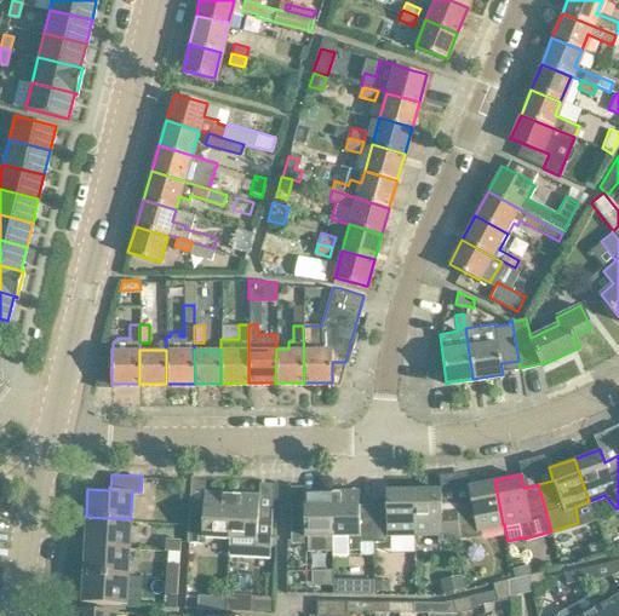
[(480,529),(503,524),(494,479),(468,485),(470,499),(456,500),(459,537),(480,536),(480,529)]
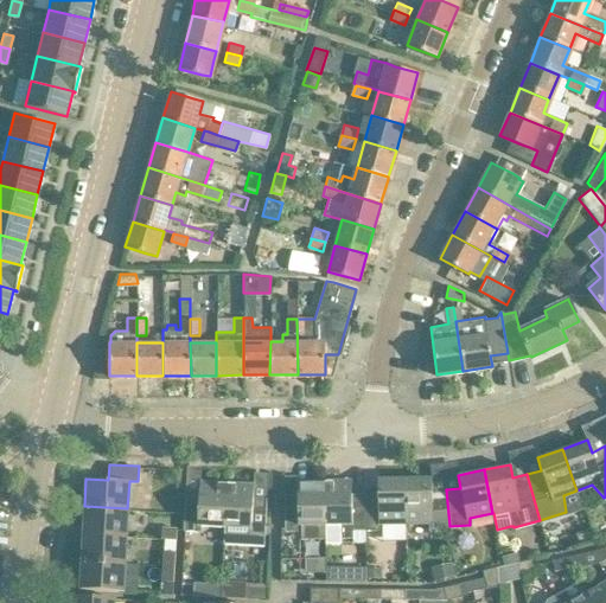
[(381,523),(404,523),(404,478),(377,479),(377,492),(364,492),(364,528),(381,528),(381,523)]
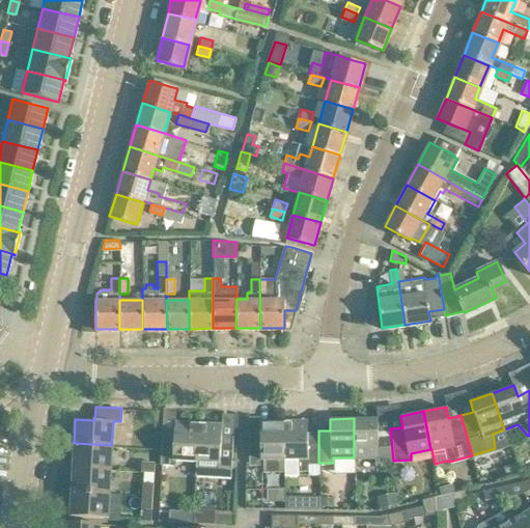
[(393,461),(390,428),(377,429),(377,418),(354,418),(354,457),(374,456),(375,463),(393,461)]
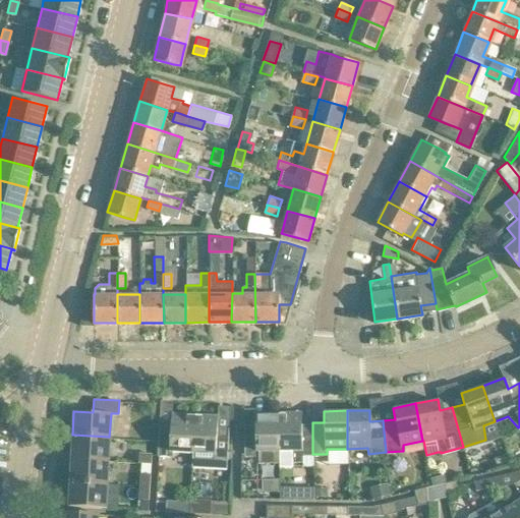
[(312,454),(312,422),(301,422),(300,411),(278,412),(278,450),(278,461),(279,466),(291,466),(291,461),(301,461),(301,465),(312,465),(312,454)]
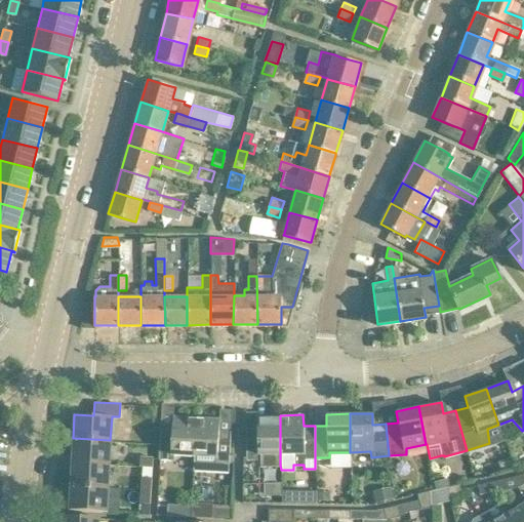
[(194,454),(196,416),(172,415),(172,427),(160,427),(158,458),(172,458),(173,453),(193,454),(194,454)]
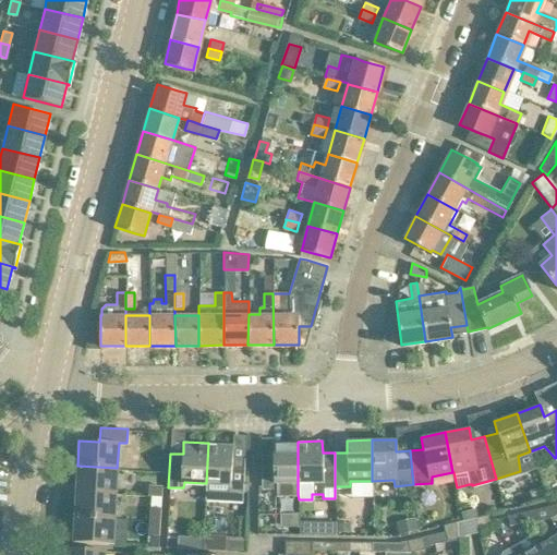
[(277,494),(298,494),(298,482),(298,442),(273,442),(274,454),(261,454),(261,489),(276,487),(277,494)]
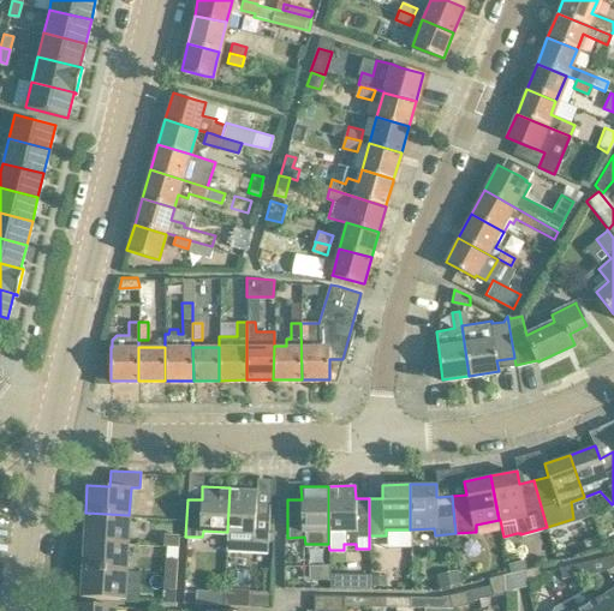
[(225,546),(250,547),(267,549),(269,503),(256,503),(256,489),(230,487),(227,532),(226,532),(225,546)]
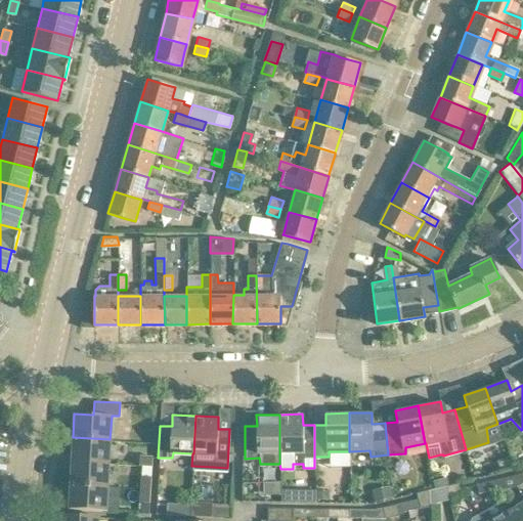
[(109,463),(110,439),(73,437),(72,461),(109,463)]
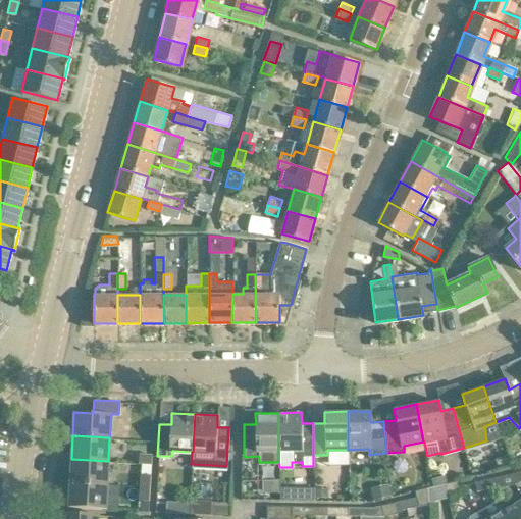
[(151,462),(152,454),(140,453),(139,461),(151,462)]
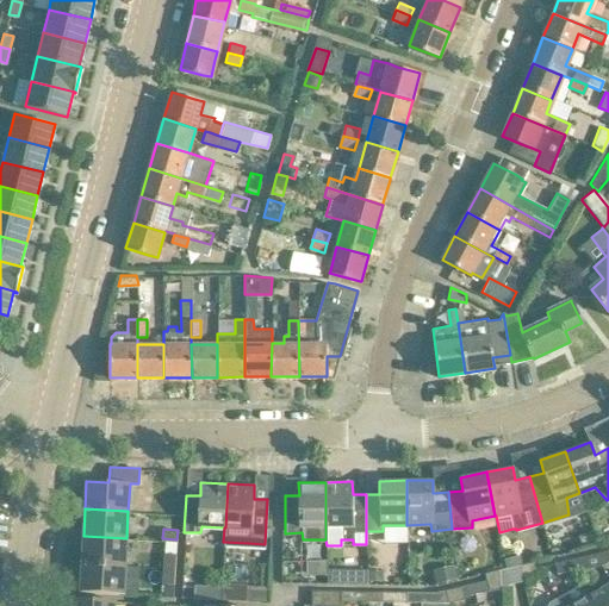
[(592,531),(579,536),(583,548),(596,543),(592,531)]
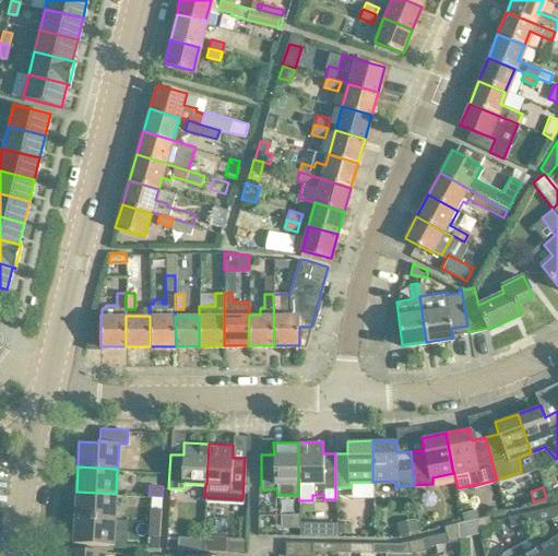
[(115,519),(116,494),(76,492),(74,517),(115,519)]
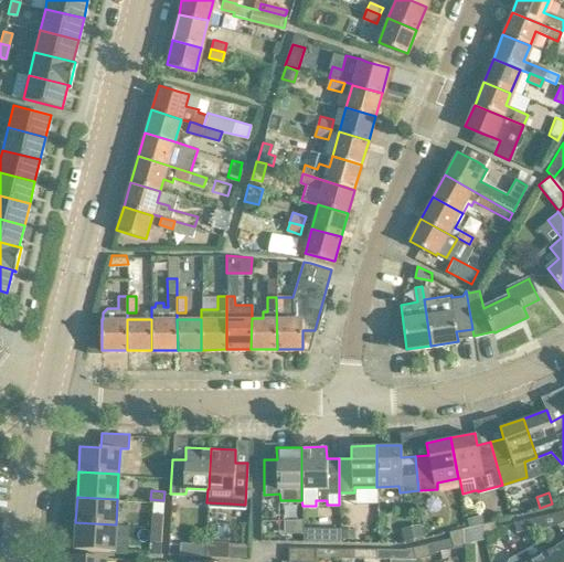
[(149,526),(161,527),(162,515),(150,513),(149,526)]
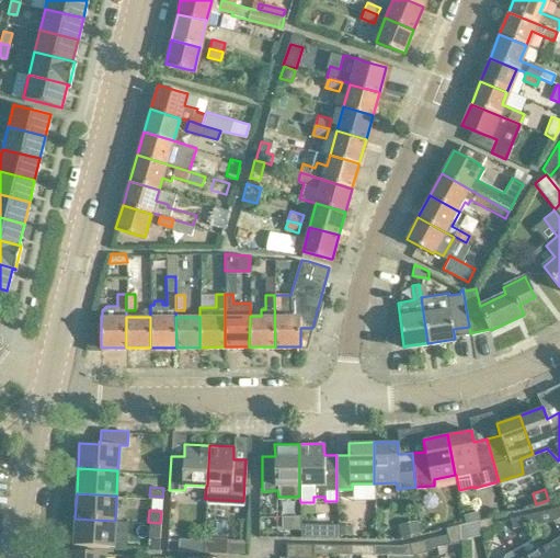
[(523,514),(526,524),(541,520),(538,510),(523,514)]
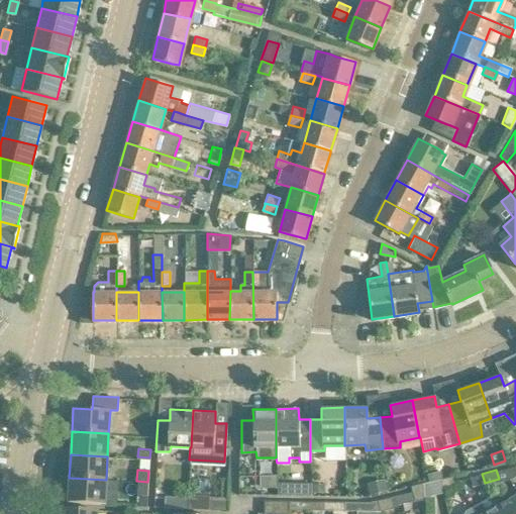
[(440,471),(427,474),(429,481),(439,478),(442,477),(440,471)]
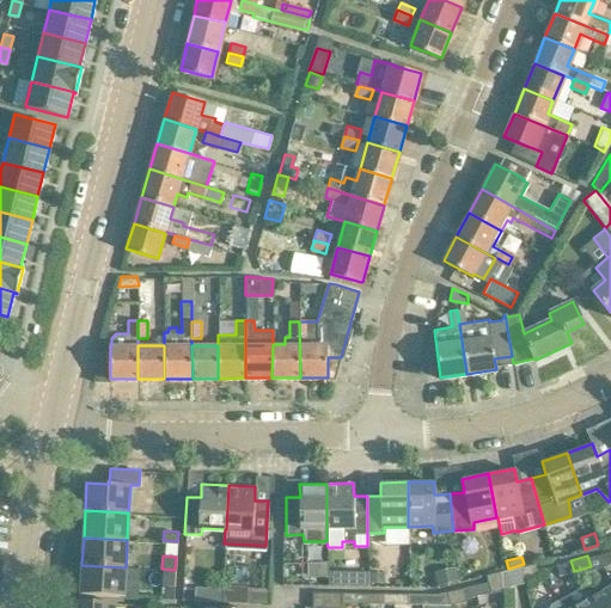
[(549,578),(574,571),(570,560),(545,567),(549,578)]
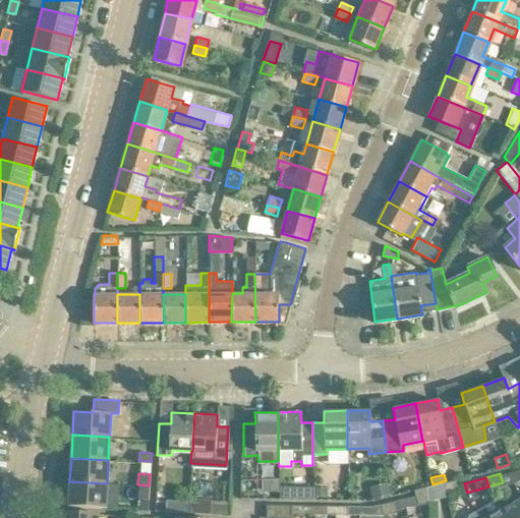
[(443,481),(445,491),(457,487),(455,478),(446,480),(443,481)]
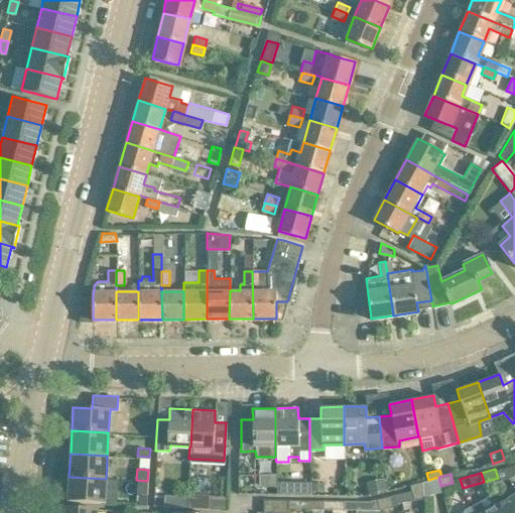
[(105,503),(106,479),(69,477),(68,500),(105,503)]
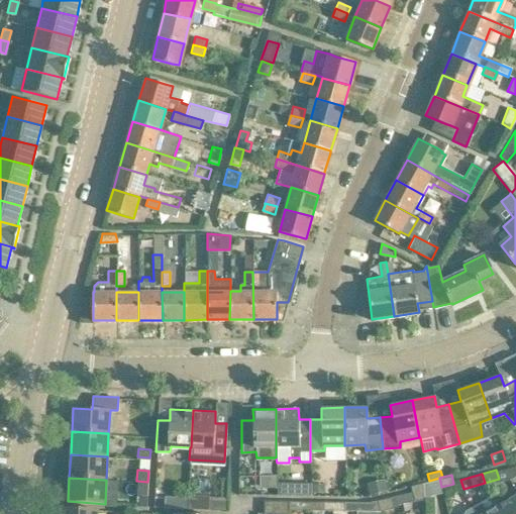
[(385,478),(367,483),(370,494),(388,489),(385,478)]
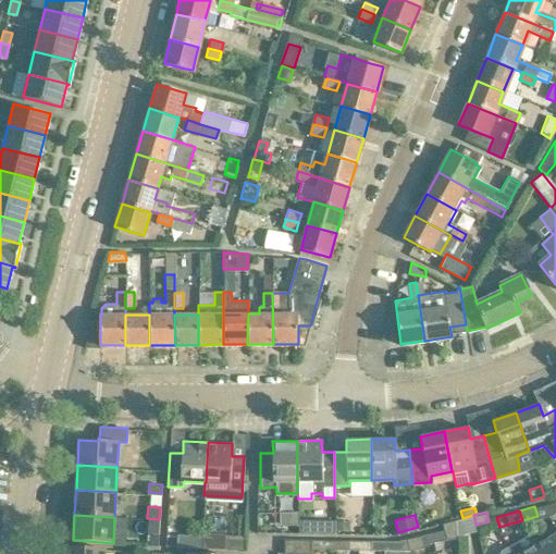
[(474,525),(476,525),(473,515),(462,518),(452,520),(455,534),(477,530),(474,525)]
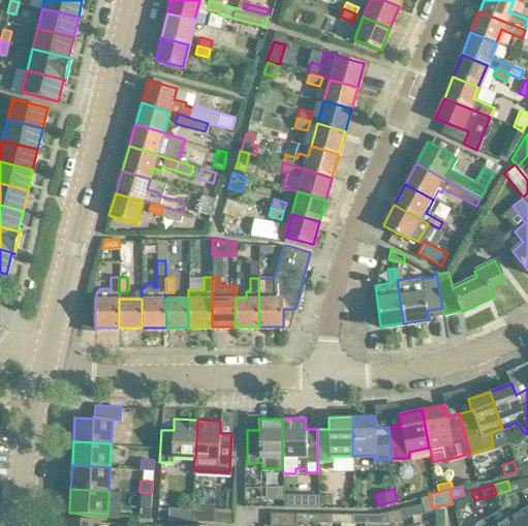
[(151,505),(151,493),(140,492),(138,504),(151,505)]
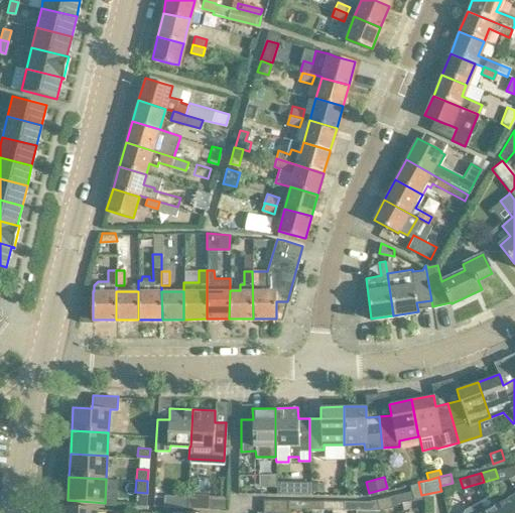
[(400,494),(402,502),(416,499),(414,491),(400,494)]
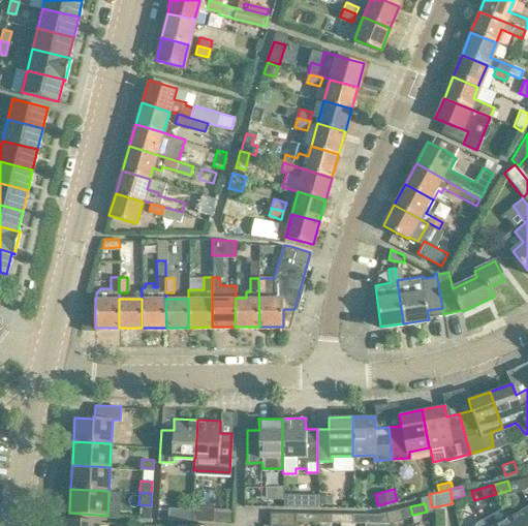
[(191,520),(192,506),(185,505),(184,507),(169,506),(168,518),(191,520)]
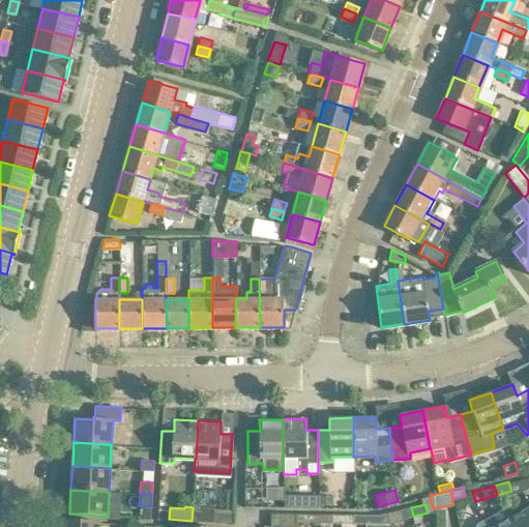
[(528,526),(528,506),(510,519),(515,526),(528,526)]
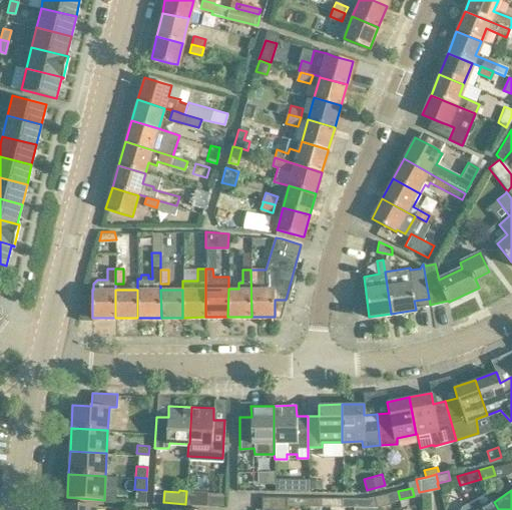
[(204,505),(205,493),(186,491),(185,504),(204,505)]
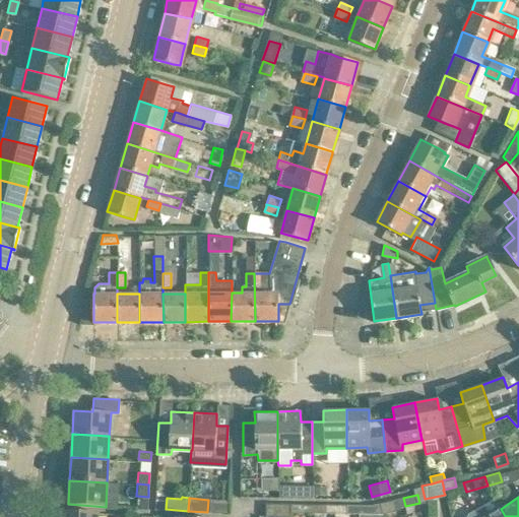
[(392,509),(405,506),(403,498),(390,501),(392,509)]
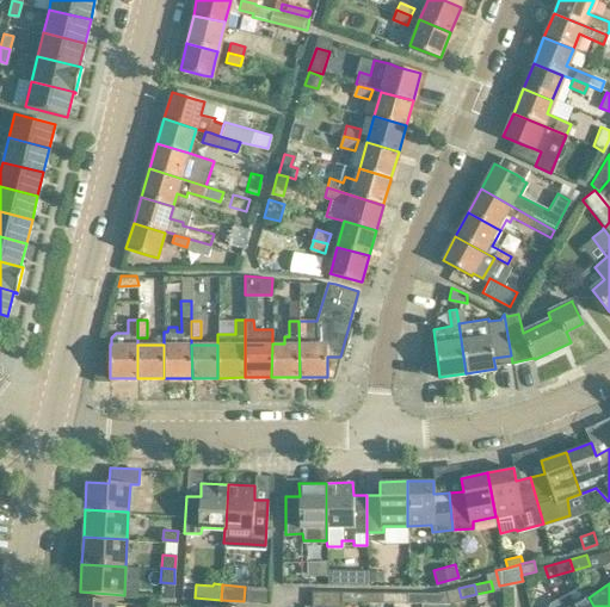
[(340,590),(336,590),(312,590),(312,605),(321,605),(321,606),(337,606),(338,606),(340,606),(340,600),(340,590)]
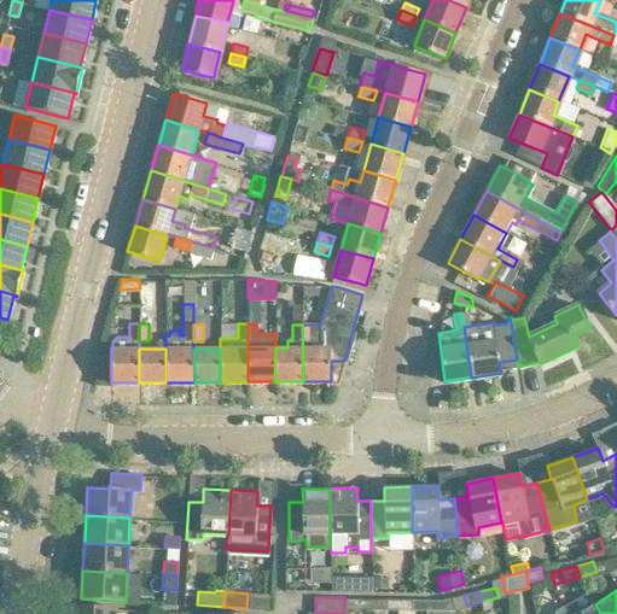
[(371,608),(371,598),(344,597),(344,607),(371,608)]
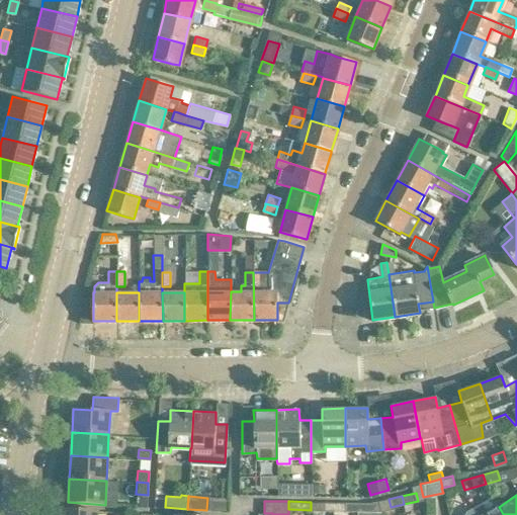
[(334,511),(334,502),(311,502),(311,510),(334,511)]
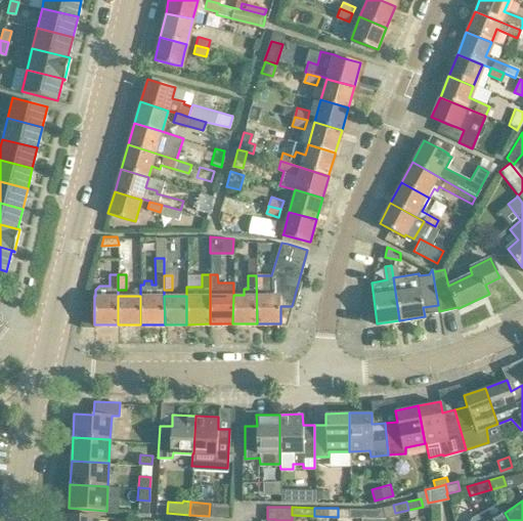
[(360,517),(361,509),(338,508),(338,517),(360,517)]
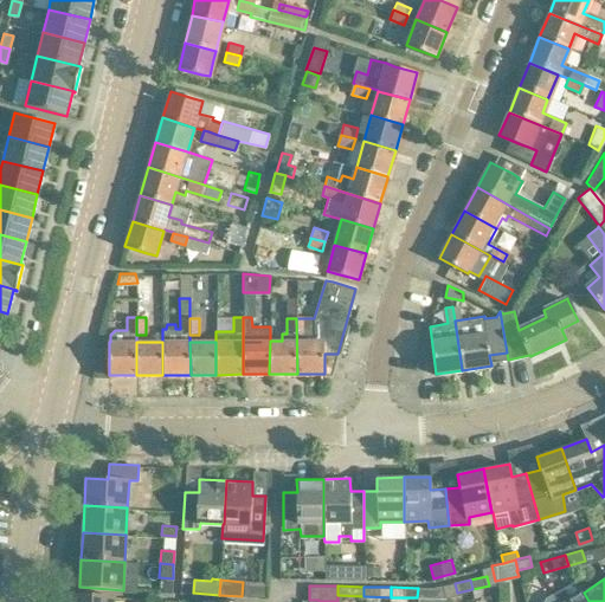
[(438,597),(445,596),(443,587),(436,588),(418,588),(417,597),(438,597)]
